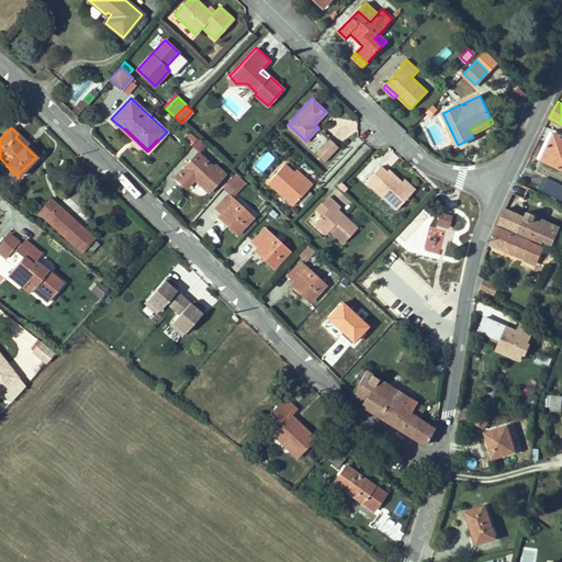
[(549,143),(541,159),(561,168),(561,135),(557,133),(551,144),(549,143)]
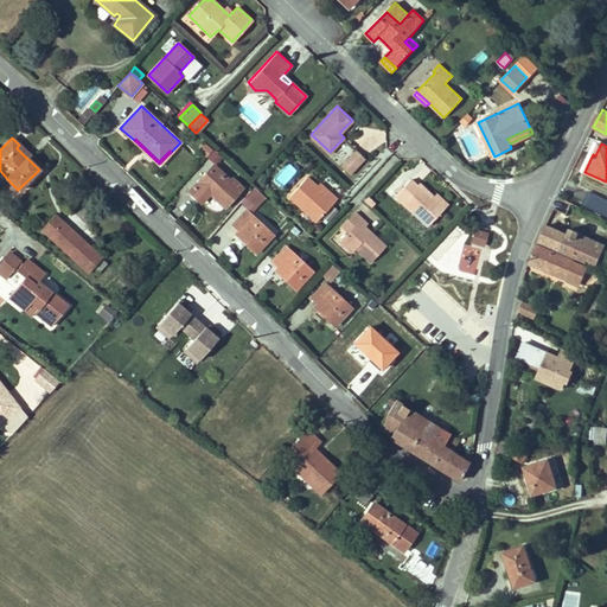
[(212,151),(208,159),(218,165),(223,157),(212,151)]
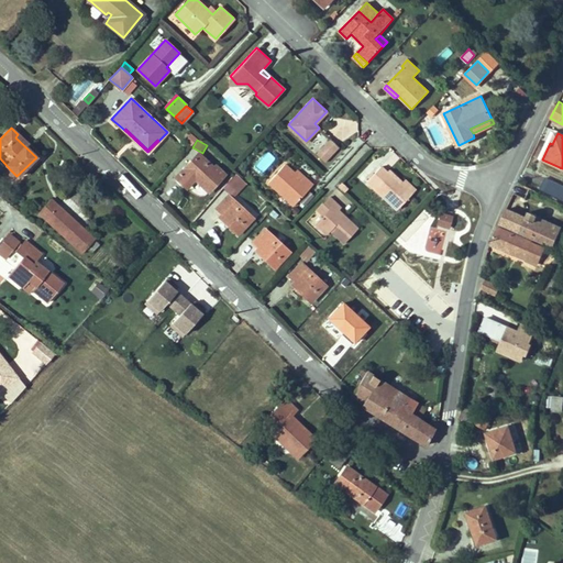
[(338,146),(330,140),(317,154),(323,162),(338,146)]
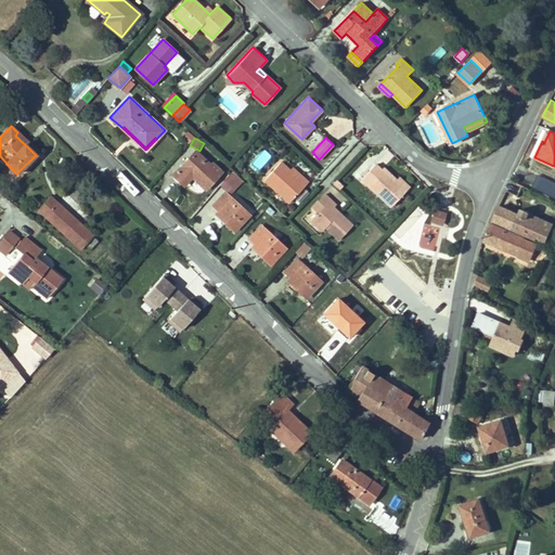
[(221,171),(211,163),(209,165),(194,151),(172,176),(183,184),(192,176),(206,189),(221,171)]
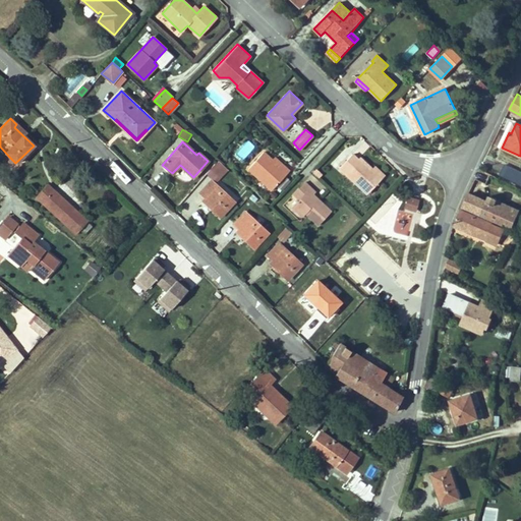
[(198,151),(199,153),(208,160),(213,156),(203,147),(198,151)]
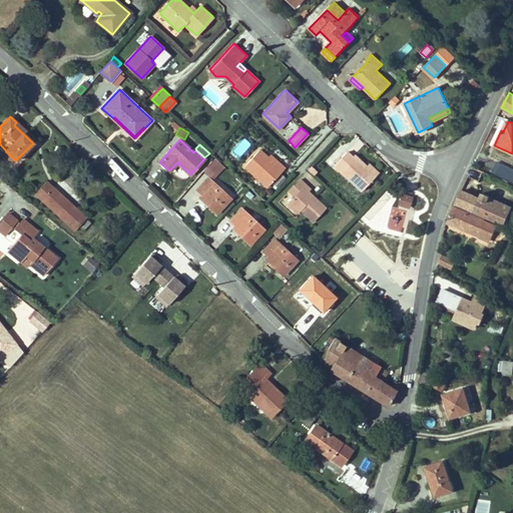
[(279,162),(277,164),(268,156),(260,149),(243,166),(267,187),(273,182),(281,173),(285,167),(279,162)]
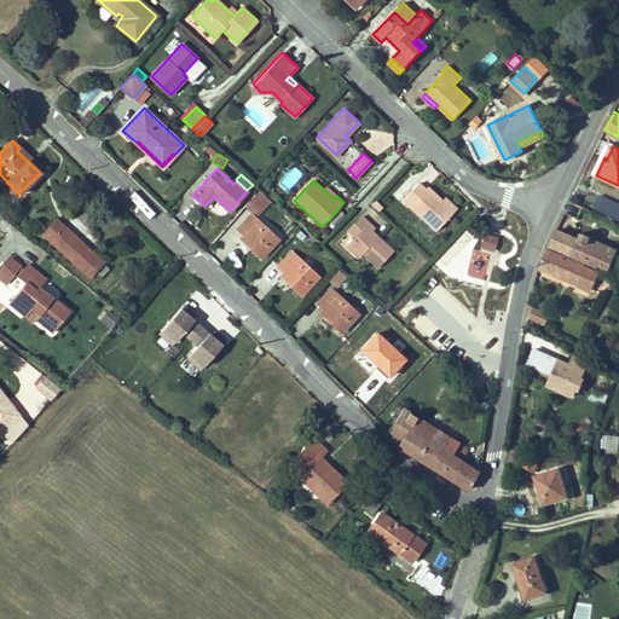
[(418,184),(403,200),(421,217),(435,231),(444,223),(453,212),(441,201),(427,186),(424,190),(418,184)]
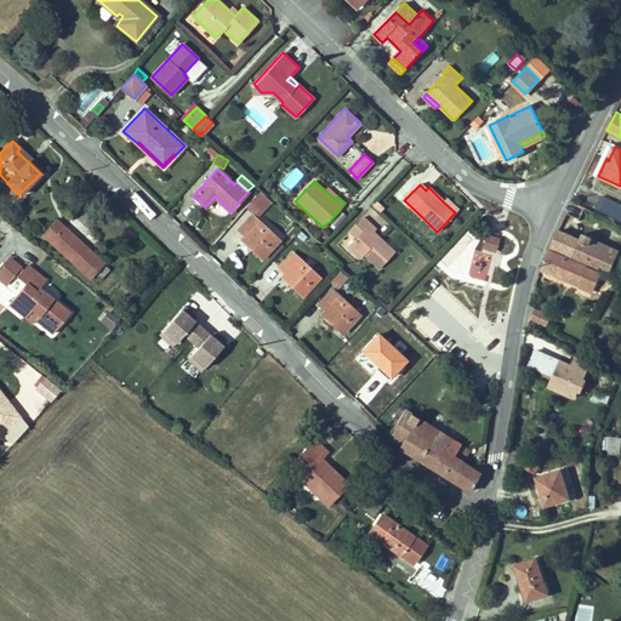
[(7,191),(15,198),(18,194),(11,187),(7,191)]
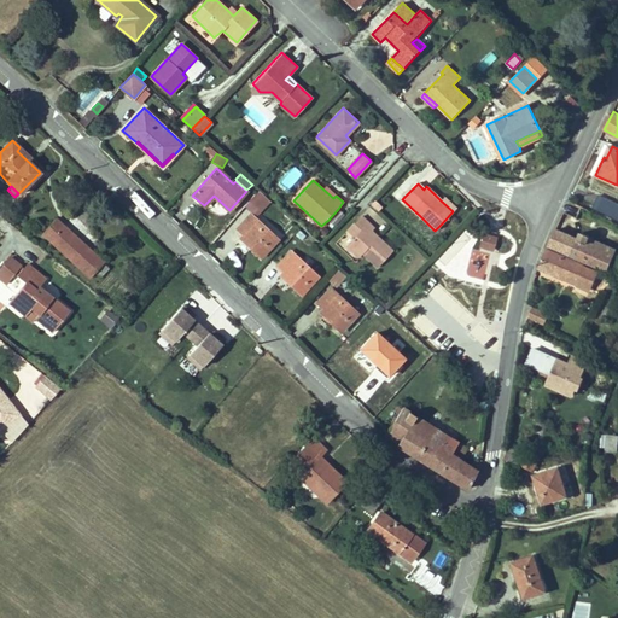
[(322,188),(333,198),(336,196),(325,186),(322,188)]
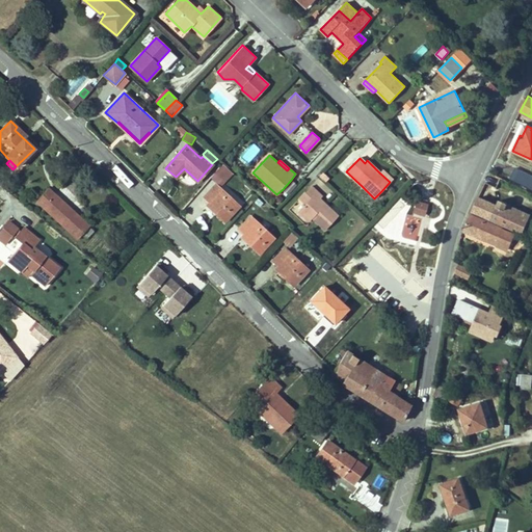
[(227,168),(222,164),(218,169),(222,174),(227,168)]
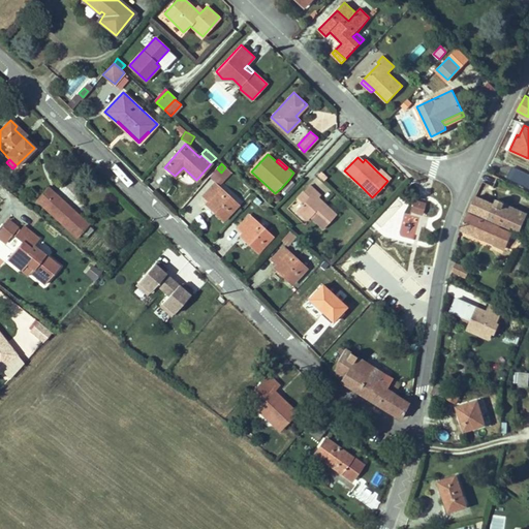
[(528,174),(512,166),(507,177),(528,187),(528,174)]
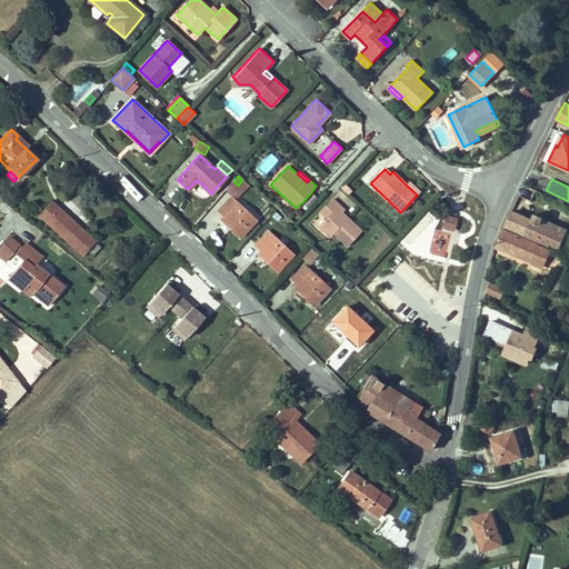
[(408,181),(406,185),(417,195),(419,192),(408,181)]
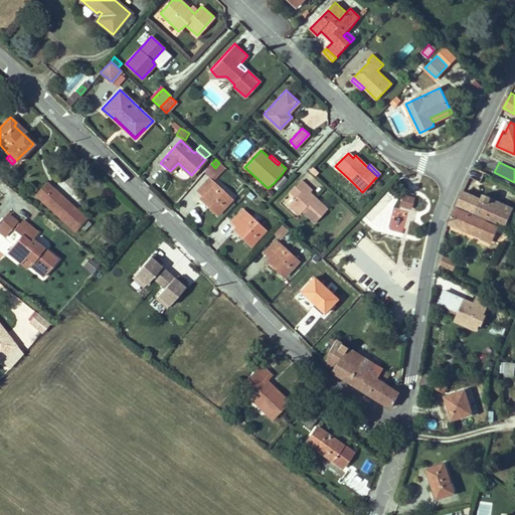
[(282,174),(274,184),(279,188),(287,179),(282,174)]
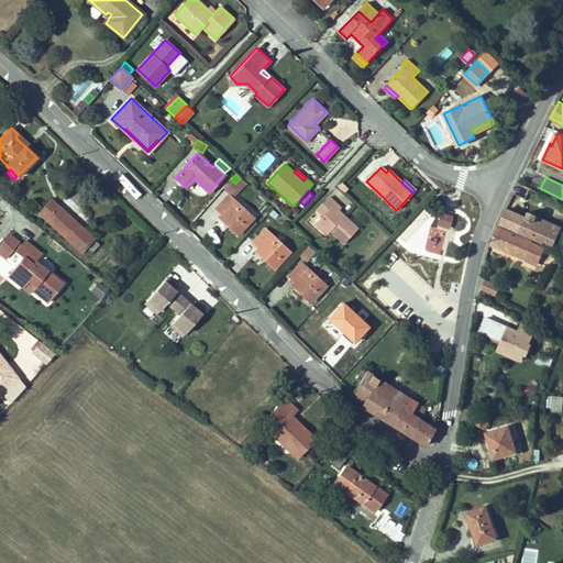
[(339,192),(333,199),(346,209),(352,202),(339,192)]
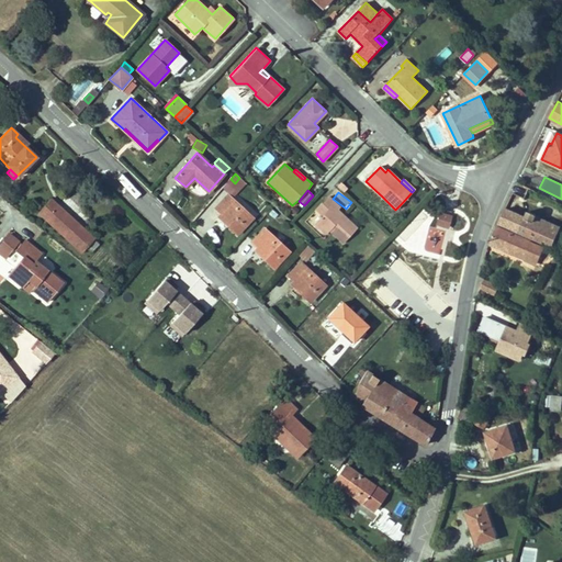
[(253,217),(228,195),(216,208),(222,213),(220,216),(237,234),(253,217)]
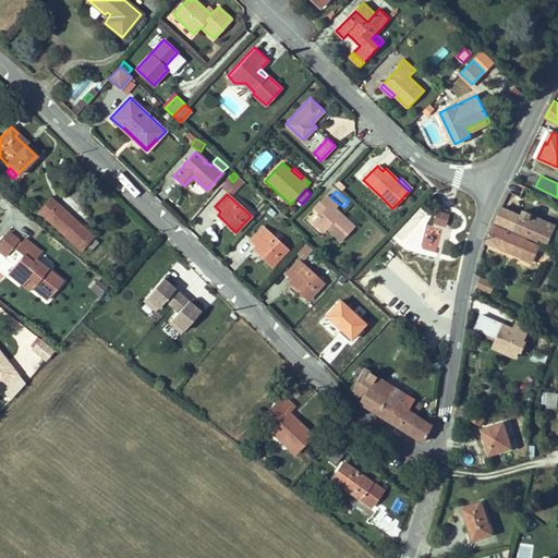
[(319,202),(337,217),(340,213),(336,208),(338,206),(326,195),(319,202)]
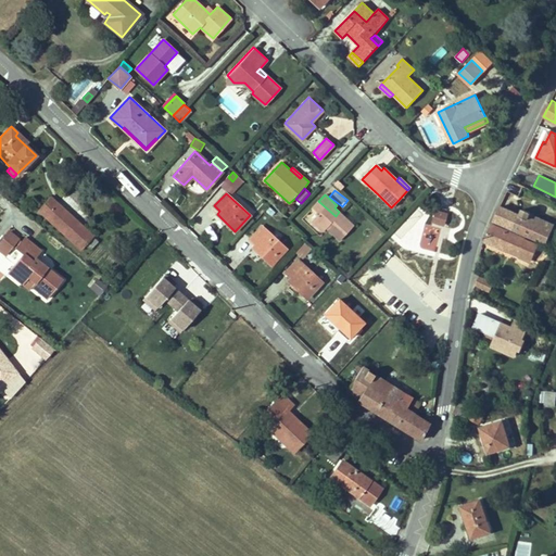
[(46,204),(51,210),(58,203),(51,198),(46,204)]
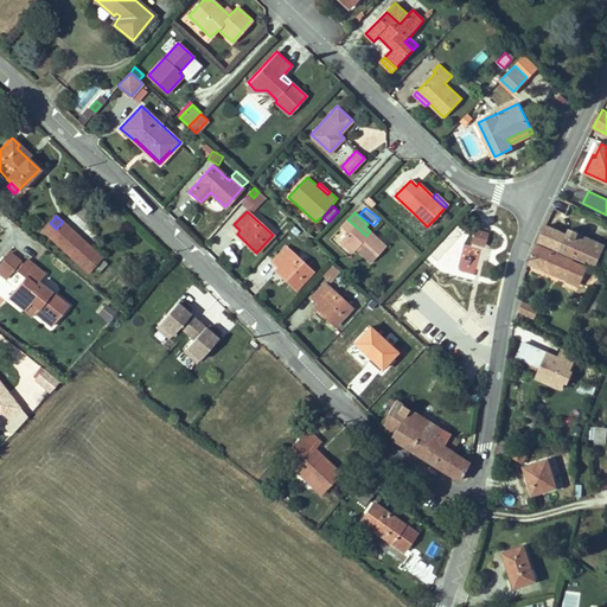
[(347,234),(340,241),(352,251),(356,248),(371,262),(385,247),(370,231),(366,236),(347,219),(342,227),(347,234)]
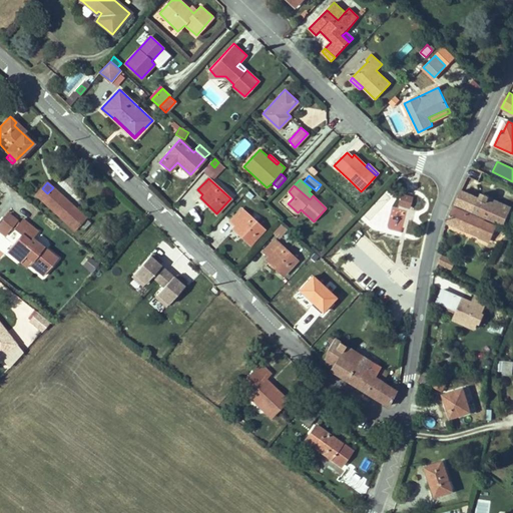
[(42,188),(36,194),(74,228),(77,224),(83,229),(90,222),(53,187),(47,193),(42,188)]
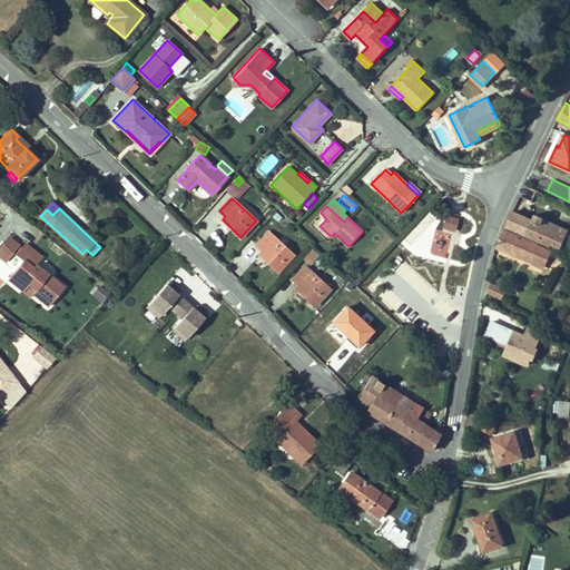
[(534,238),(543,219),(544,217),(537,214),(533,220),(513,210),(505,224),(534,238)]
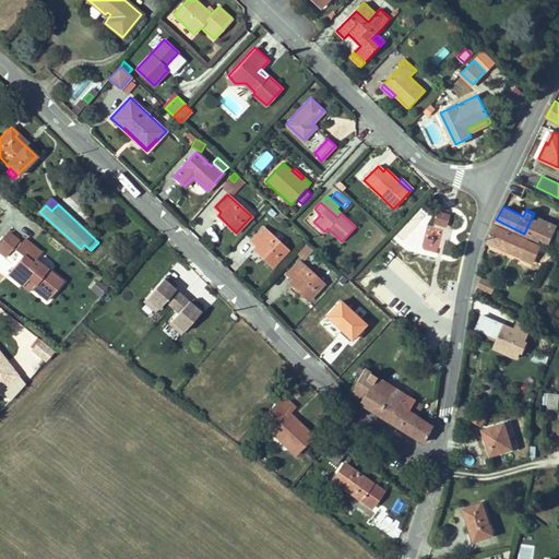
[(448,228),(451,216),(438,212),(435,225),(448,228)]
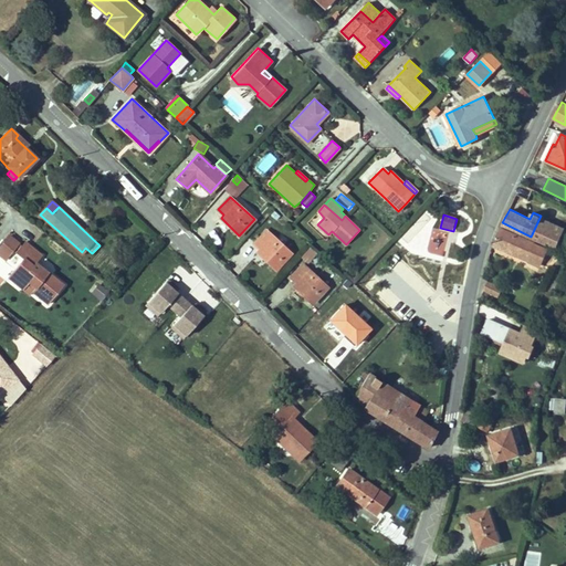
[(531,237),(556,248),(564,229),(540,218),(531,237)]
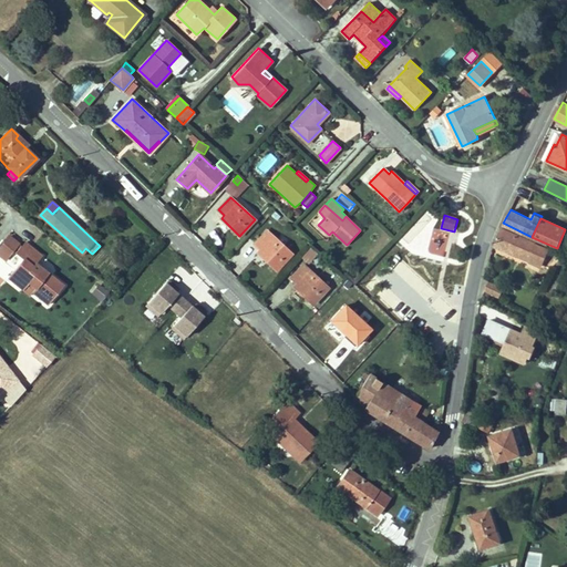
[(538,272),(550,249),(504,227),(495,250),(538,272)]
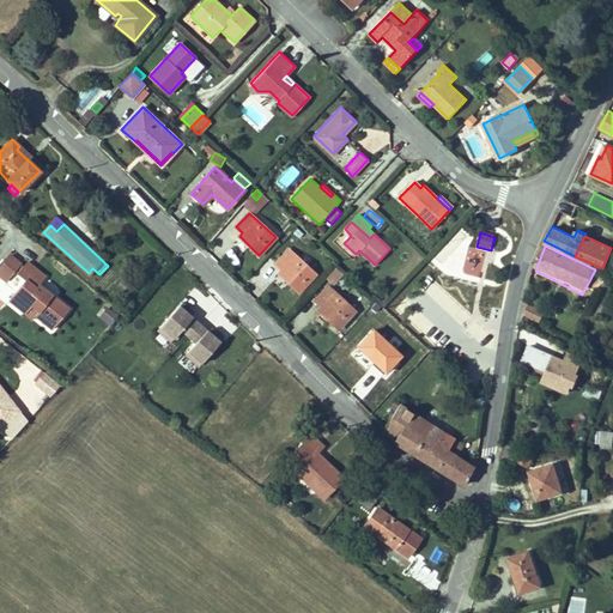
[(612,259),(612,248),(611,248),(602,268),(607,271),(612,259)]
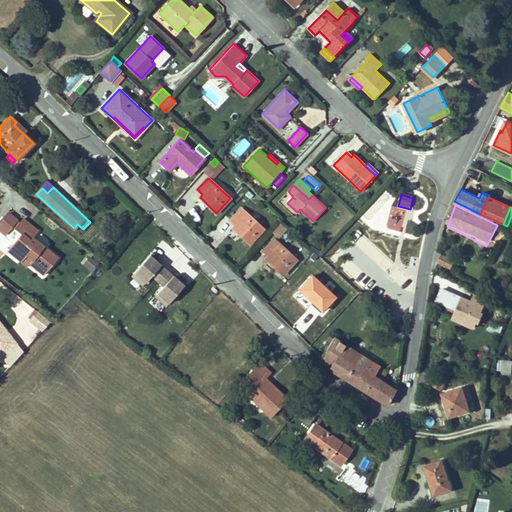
[(263,229),(241,209),(230,221),(236,225),(233,228),(250,243),(263,229)]
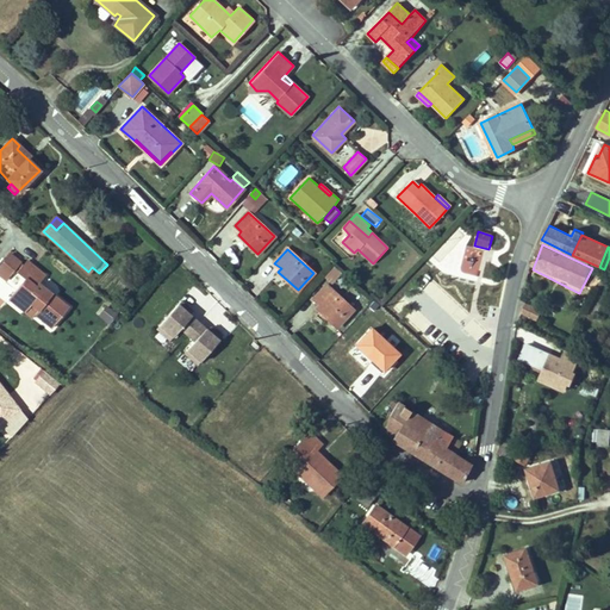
[(0,274),(6,280),(20,262),(10,254),(0,266),(0,274)]
